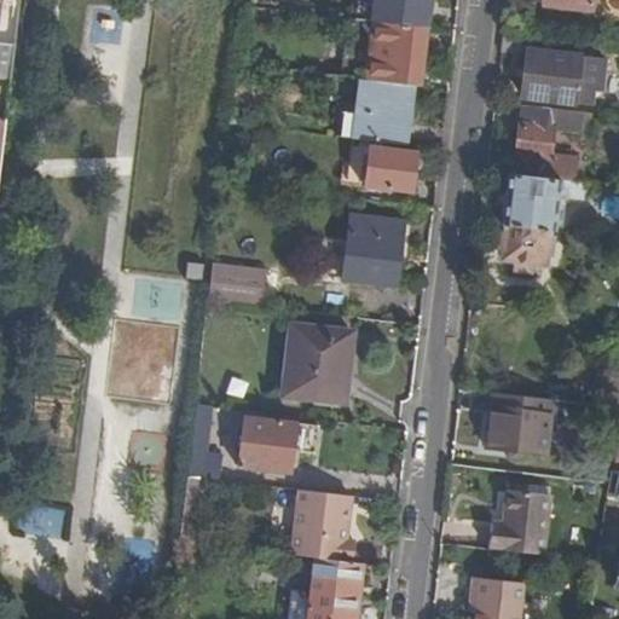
[(424,28),(427,0),(376,0),(375,22),(424,28)]
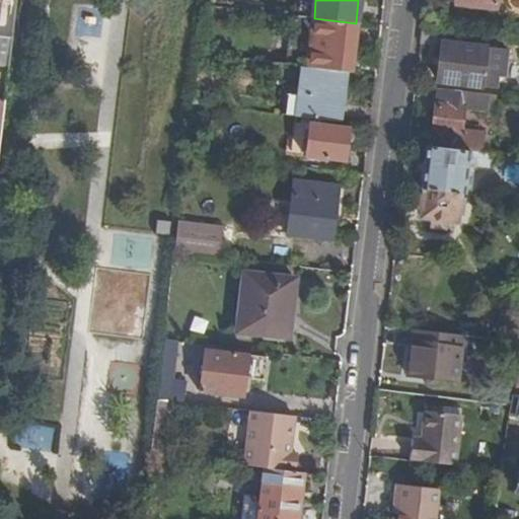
[(456,0),(456,3),(497,9),(498,0),(456,0)]
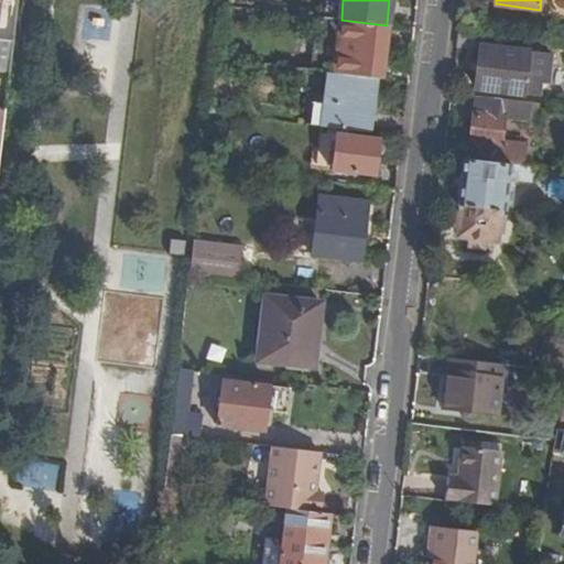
[(563,11),(563,0),(554,0),(552,10),(563,11)]
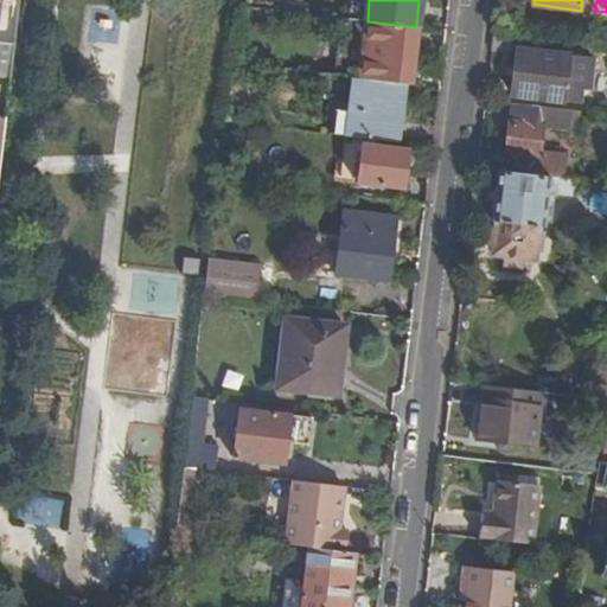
[(401,84),(409,84),(416,27),(368,21),(366,21),(359,78),(401,84)]
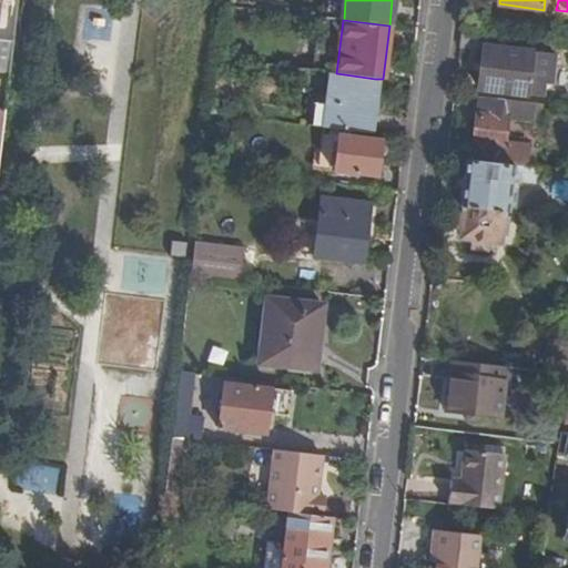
[(551,85),(555,54),(500,48),(501,37),(462,31),(459,48),(485,51),(479,90),(541,97),(544,84),(551,85)]
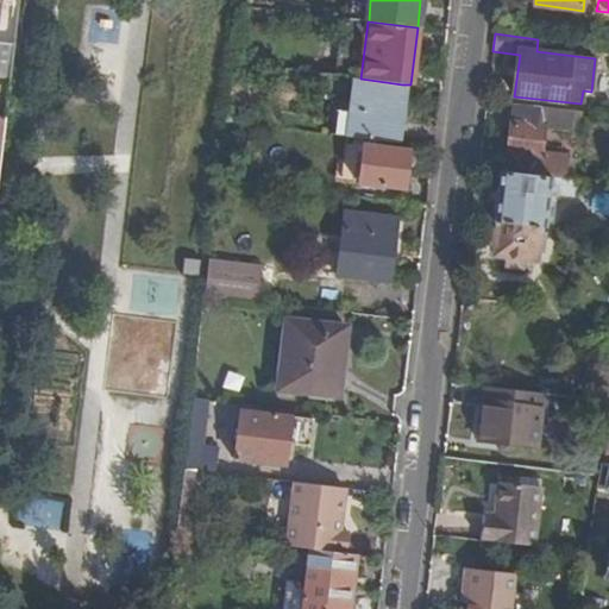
[(0,42),(0,75),(10,76),(14,43),(0,42)]
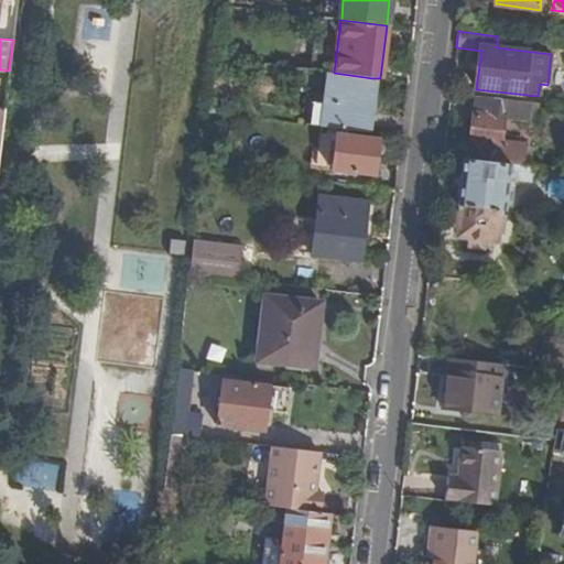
[(366,131),(372,78),(334,73),(328,73),(325,105),(322,126),(353,129),(366,131)]
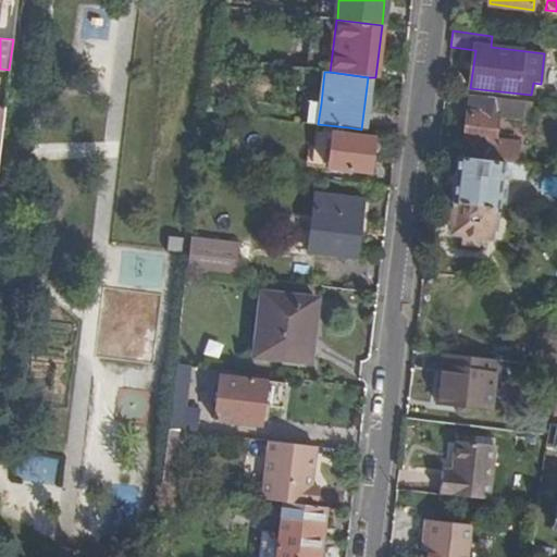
[(516,163),(518,144),(495,140),(498,115),(522,119),(524,101),(471,95),(469,111),(465,140),(462,157),(516,163)]
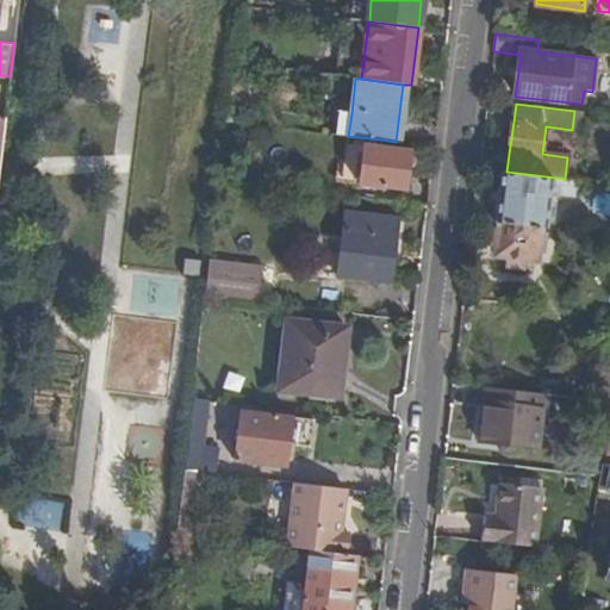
[(348,136),(352,113),(338,111),(336,135),(347,136),(348,136)]
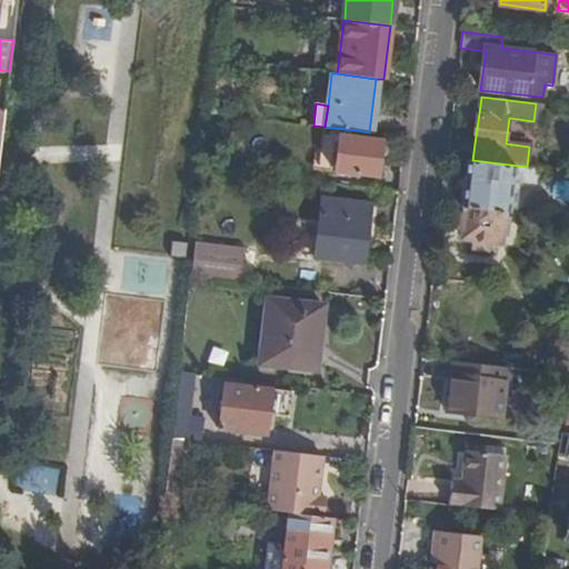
[(318,170),(378,177),(382,139),(368,138),(355,136),(356,130),(325,127),(323,127),(318,170)]
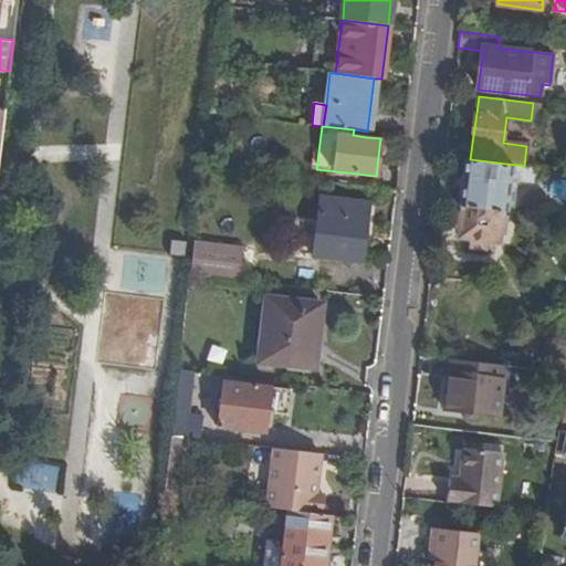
[(526,146),(524,166),(533,167),(536,147),(526,146)]
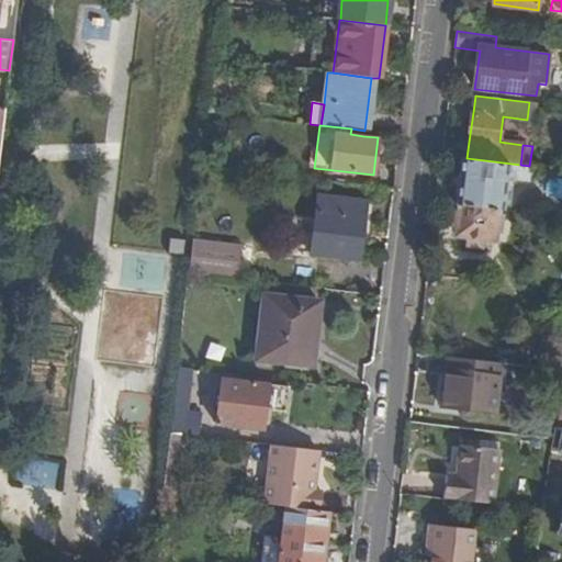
[(503,209),(507,178),(528,180),(529,166),(520,165),(467,158),(460,157),(454,202),(459,203),(456,228),(469,231),(468,239),(482,240),(483,233),(493,234),(495,208),(503,209)]
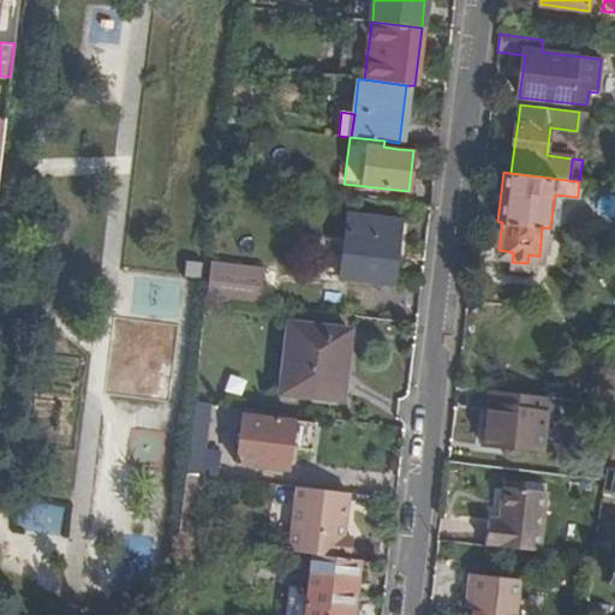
[(340,279),(394,285),(400,231),(393,231),(394,219),(348,213),(340,279)]
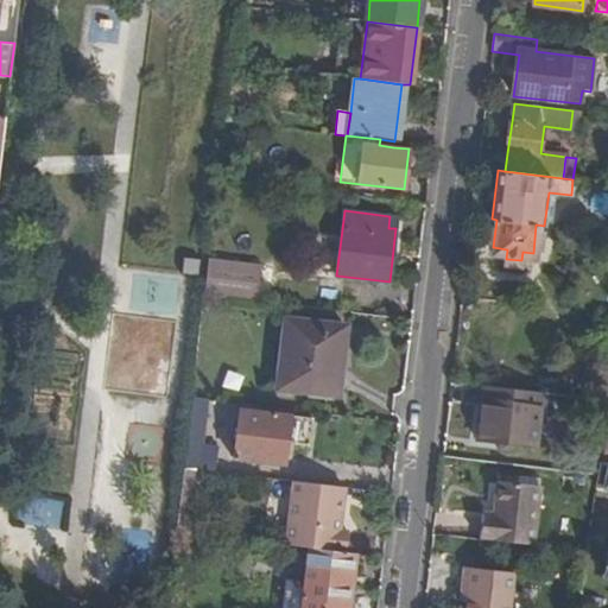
[(264,265),(209,258),(206,295),(259,301),(264,265)]
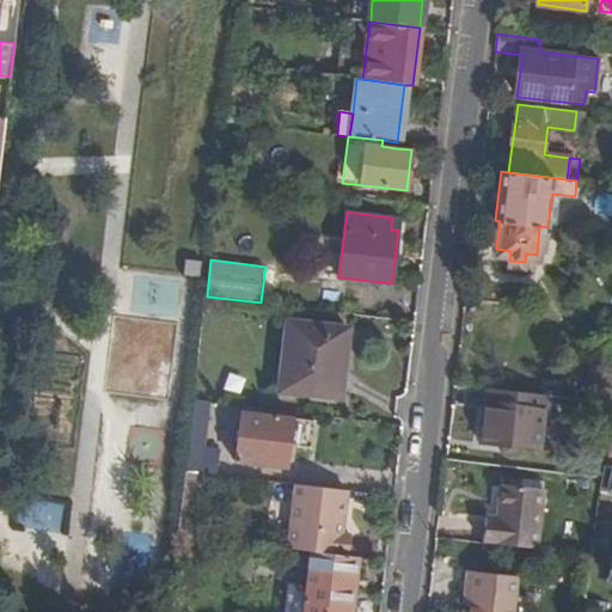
[(348,329),(288,322),(280,391),(337,398),(341,363),(338,363),(340,353),(346,354),(348,329)]
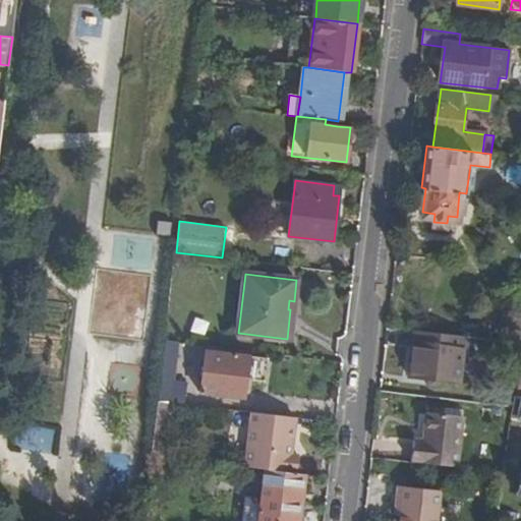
[(460,380),(465,334),(415,328),(410,373),(427,375),(436,377),(460,380)]
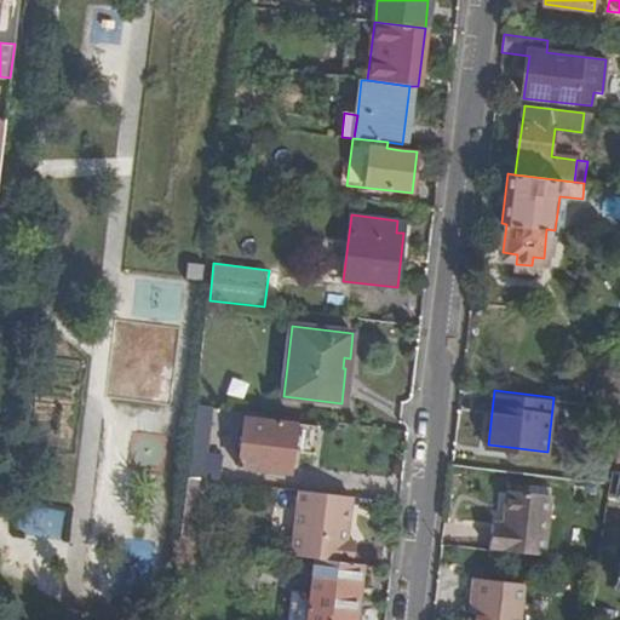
[(195,422),(210,423),(212,408),(196,406),(195,422)]
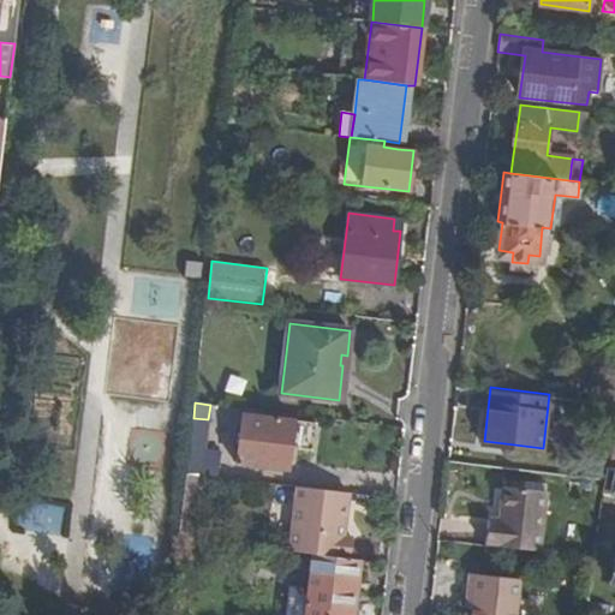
[(294,421),(243,415),(237,464),(288,470),(294,421)]
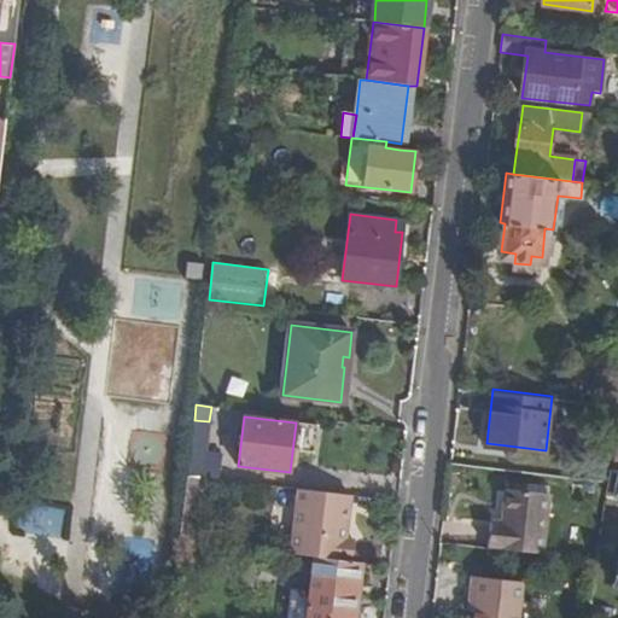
[(203,478),(219,479),(222,454),(205,452),(209,421),(194,420),(187,476),(203,478)]
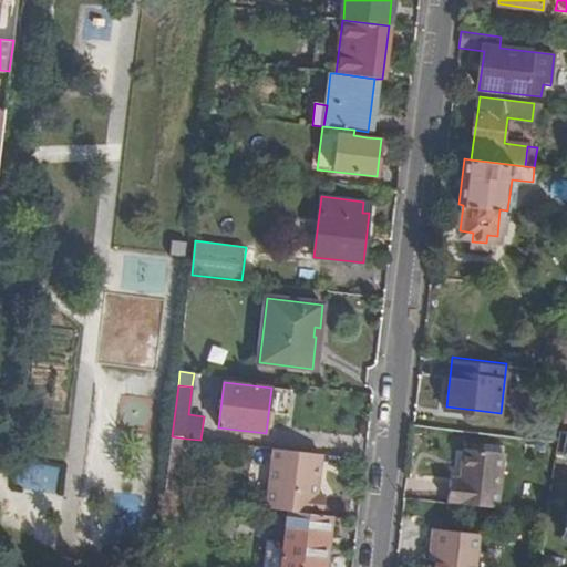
[(287,413),(288,389),(272,388),(271,412),(287,413)]
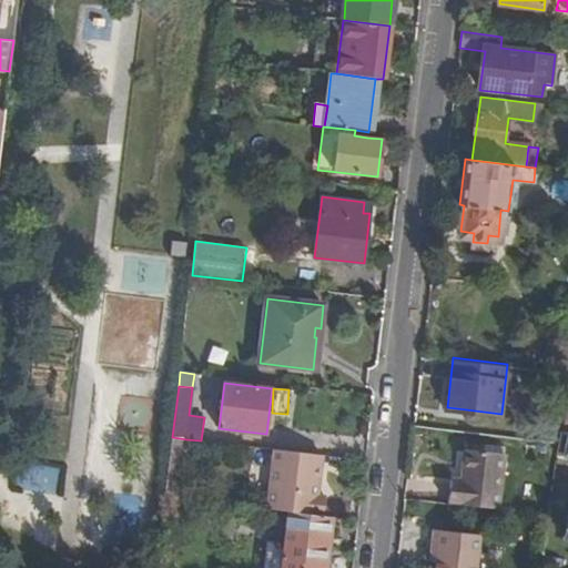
[(560,444),(563,433),(566,411),(553,409),(549,442),(560,444)]
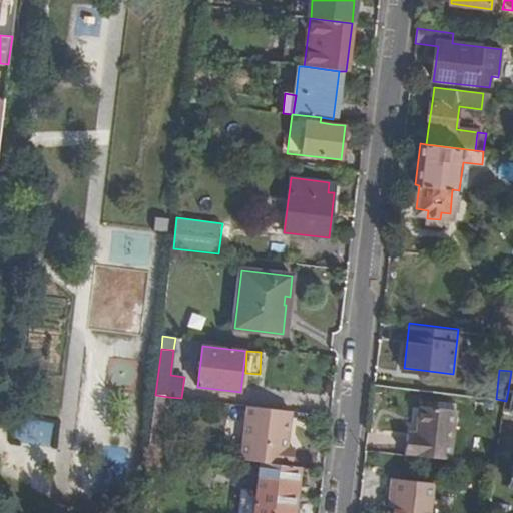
[(506,401),(504,411),(512,412),(512,391),(508,391),(506,401)]
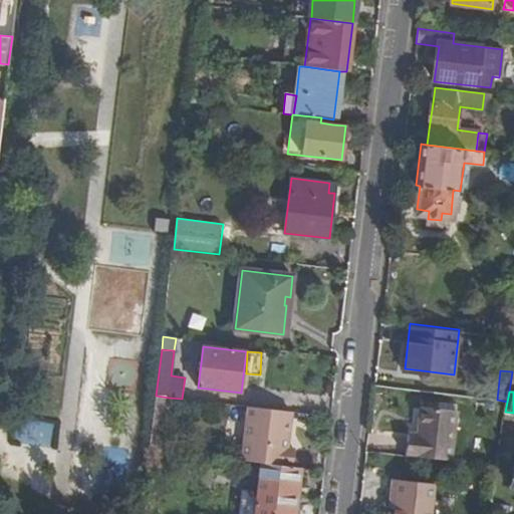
[(150,450),(163,451),(169,398),(156,396),(150,450)]
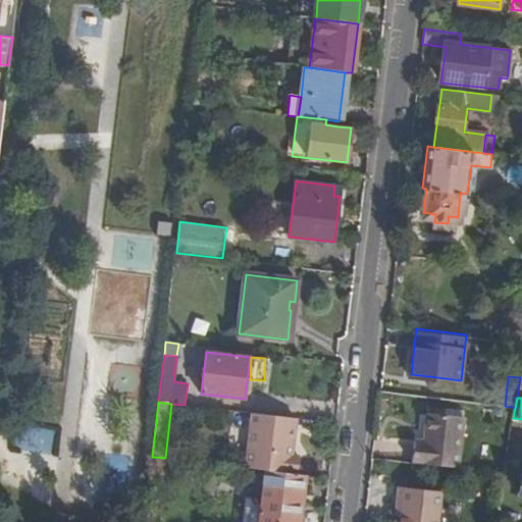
[(458,468),(464,411),(445,409),(445,415),(428,413),(425,441),(415,440),(413,463),(458,468)]
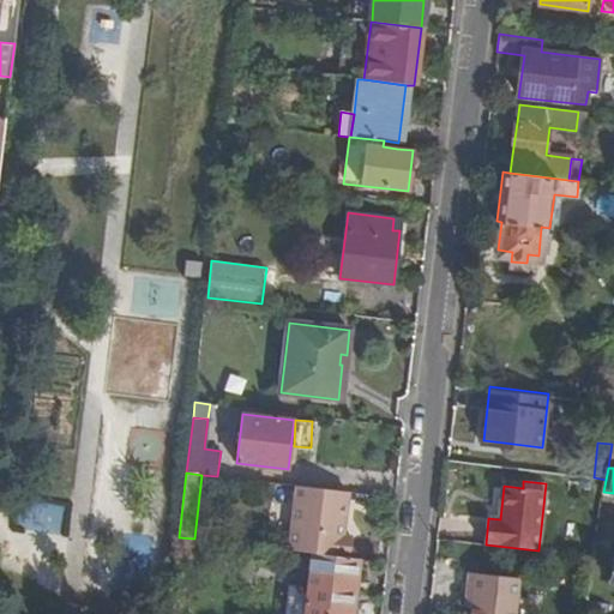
[(311,553),(349,558),(351,536),(343,535),(349,492),(298,486),(290,551),(311,553)]
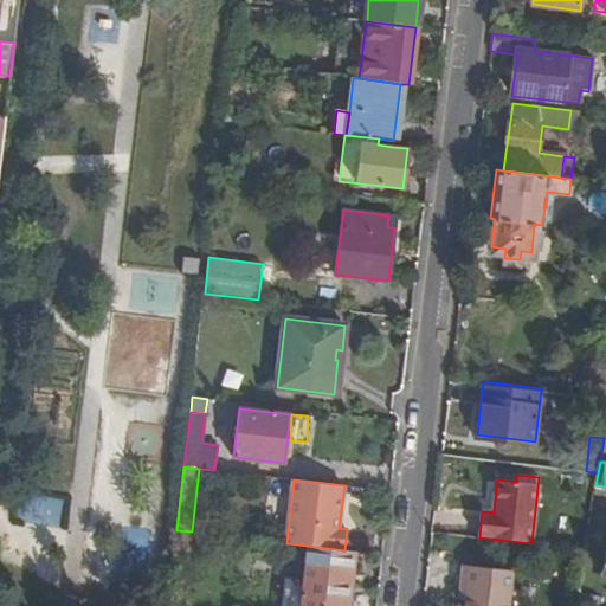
[(14,519),(55,527),(60,498),(20,490),(14,519)]
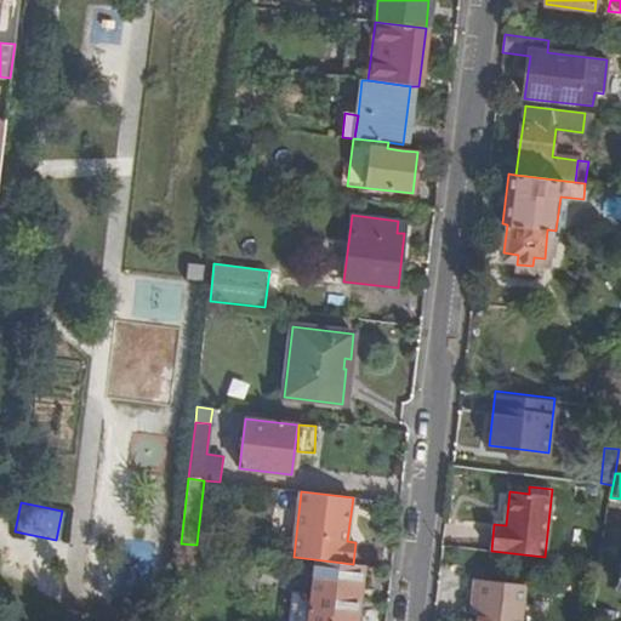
[(354,620),(362,564),(353,564),(314,559),(311,594),(307,620),(354,620)]
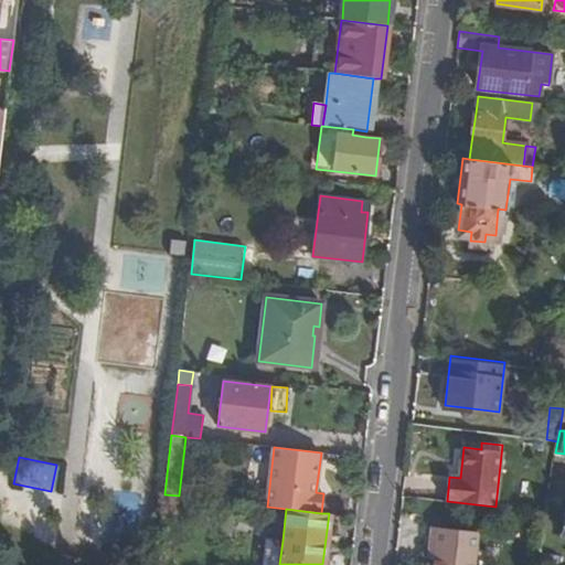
[(434,558),(437,529),(432,528),(428,557),(430,558),(434,558)]
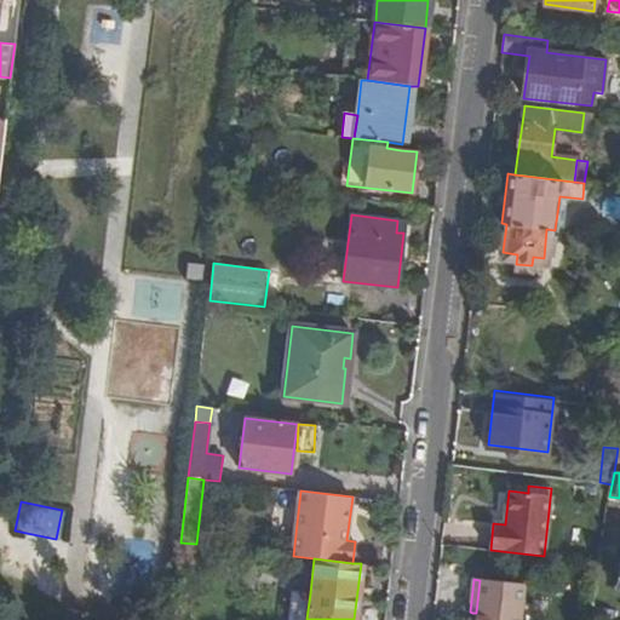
[(475,619),(520,619),(524,584),(480,580),(476,613),(475,619)]
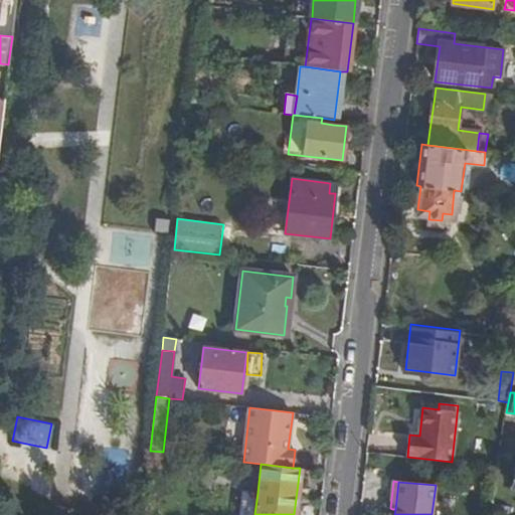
[(239,514),(254,514),(258,493),(242,492),(239,514)]
